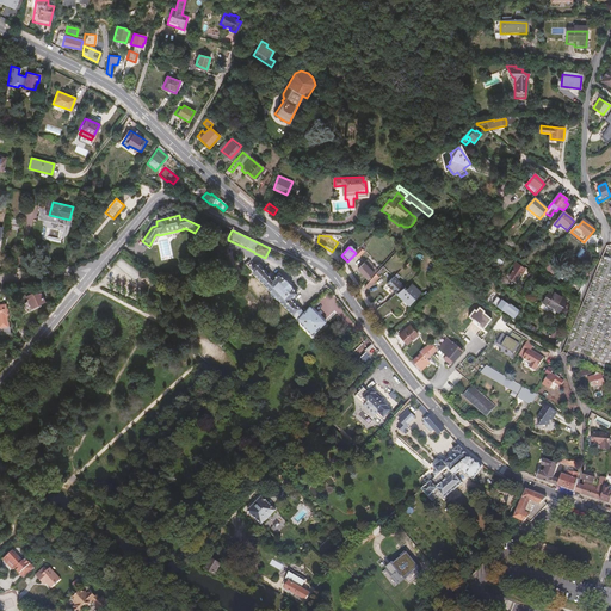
[(582,248),(576,255),(581,258),(587,252),(582,248)]
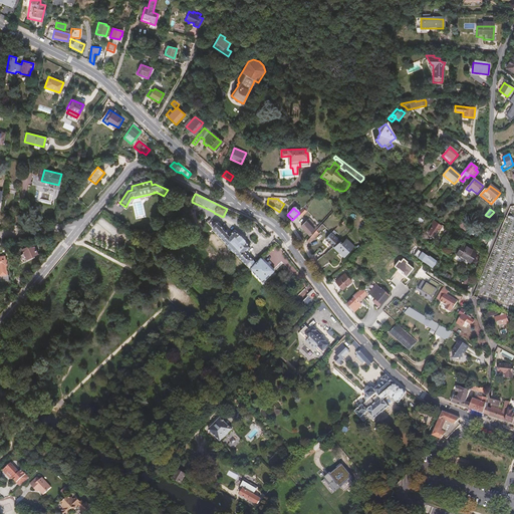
[(300,229),(309,237),(317,229),(307,220),(300,229)]
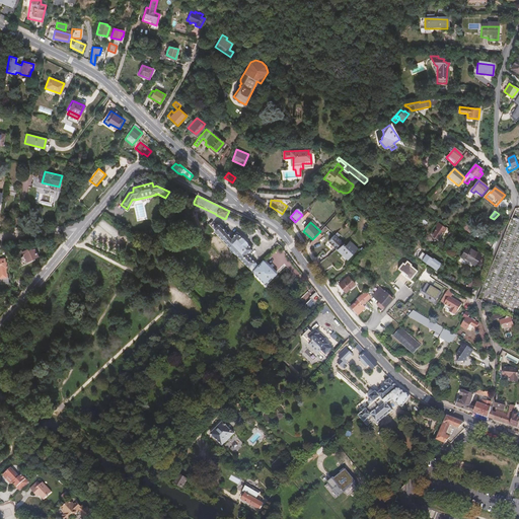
[(439,224),(436,228),(438,228),(432,236),(437,240),(444,230),(440,228),(441,227),(442,226),(439,224)]
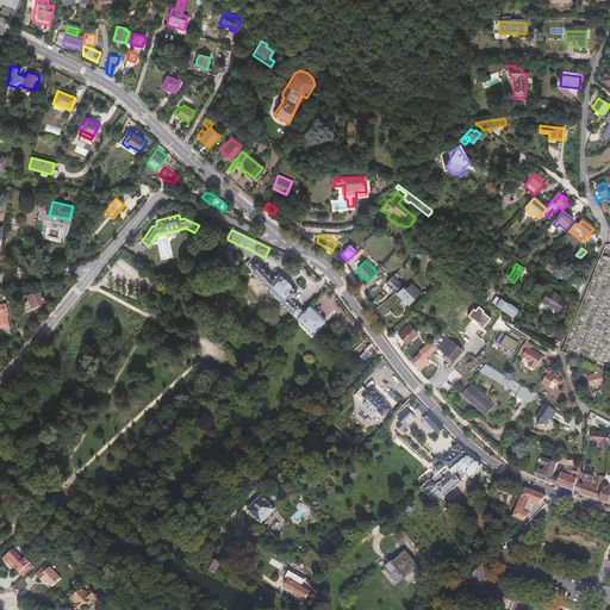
[(277,300),(296,321),(303,313),(290,300),(296,294),(285,281),(284,282),(277,275),(271,281),(257,267),(253,267),(250,269),(250,273),(269,294),(273,300),(274,299),(275,302),(277,300)]
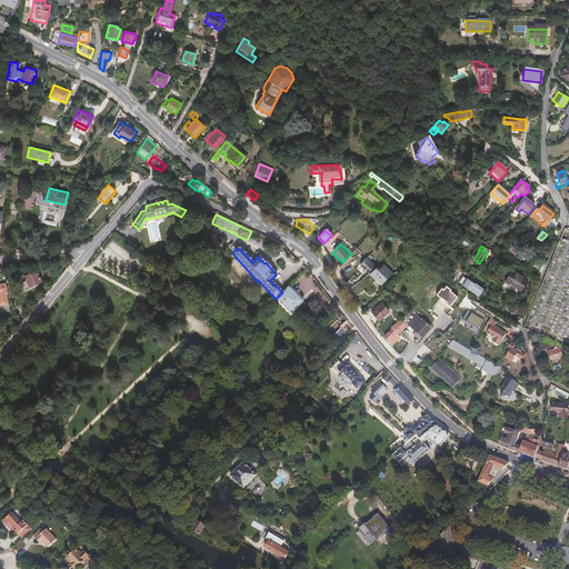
[(349,257),(351,259),(358,252),(356,250),(349,257)]
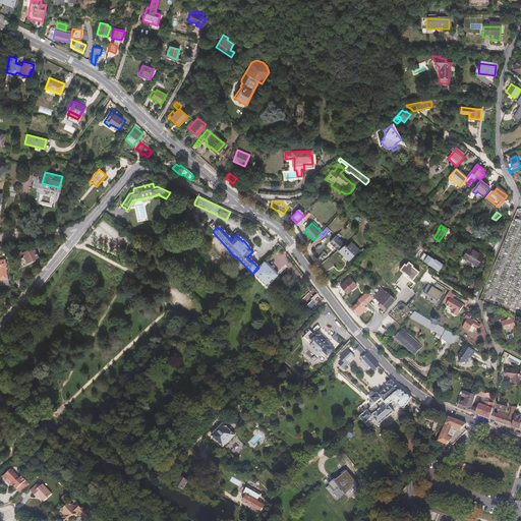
[(310,245),(310,247),(315,246),(323,238),(322,237),(320,235),(310,245)]
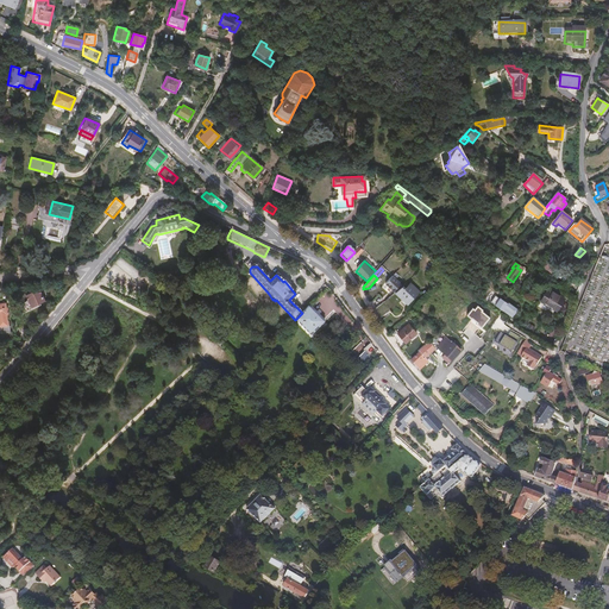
[(391,277),(385,286),(393,293),(395,294),(402,288),(395,281),(399,278),(395,275),(393,277),(391,277)]
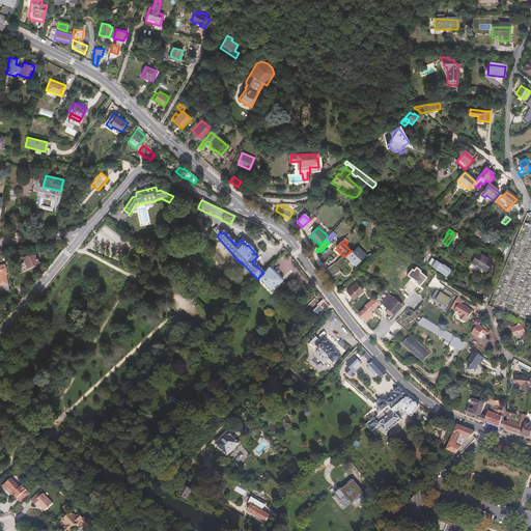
[(336,249),(333,252),(339,257),(342,255),(336,249)]
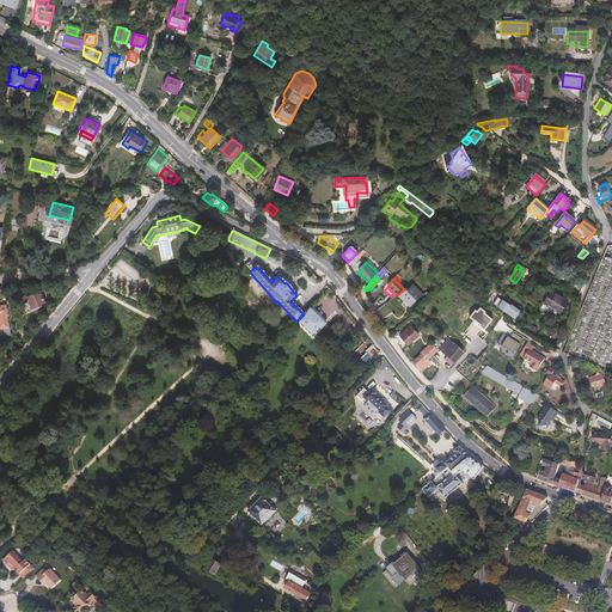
[(404,289),(397,295),(409,307),(421,295),(412,287),(407,292),(404,289)]
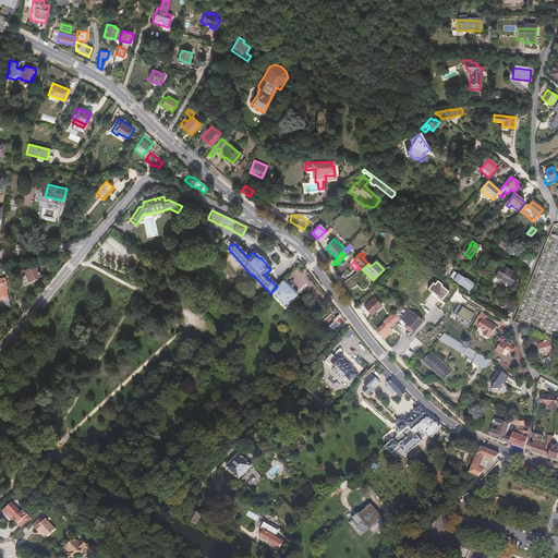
[(34,278),(40,275),(35,264),(23,270),(25,275),(22,276),(21,278),(21,281),(22,282),(25,283),(27,283),(34,280),(34,278)]
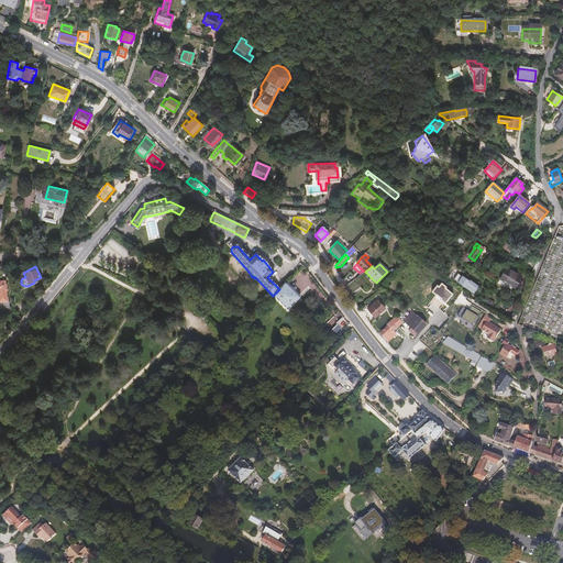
[(515,288),(521,277),(506,268),(499,280),(515,288)]
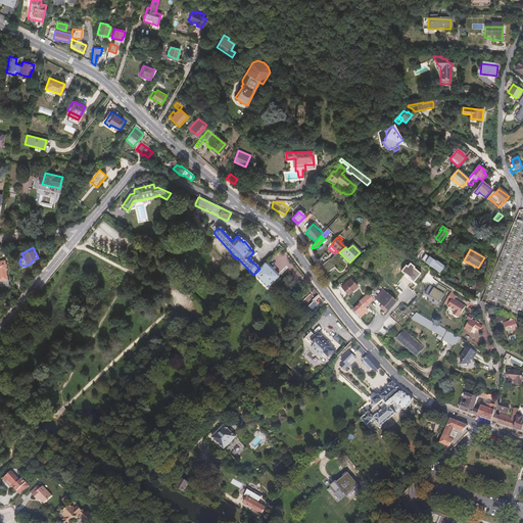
[(258,264),(263,259),(256,252),(252,255),(258,264)]
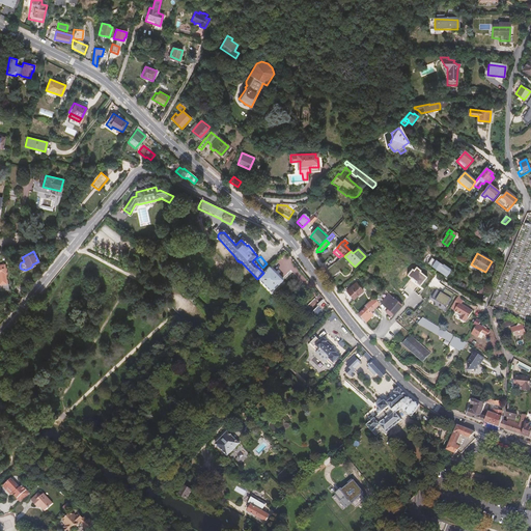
[(430,259),(427,264),(445,278),(450,271),(439,262),(439,263),(435,261),(430,259)]
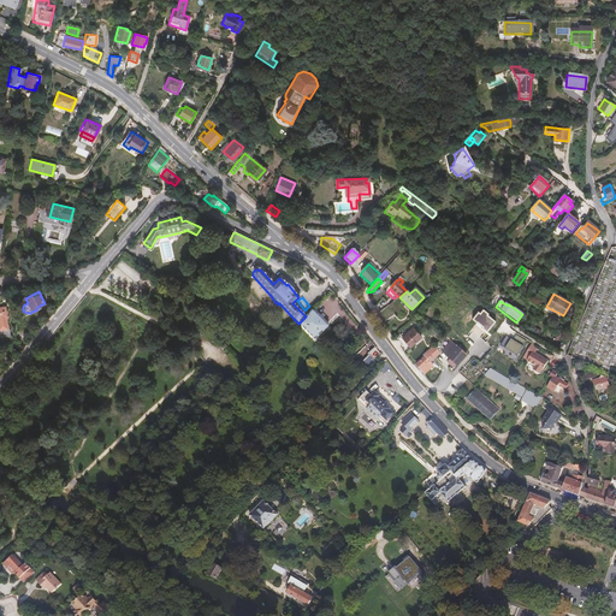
[(386,308),(379,315),(385,323),(394,315),(386,308)]
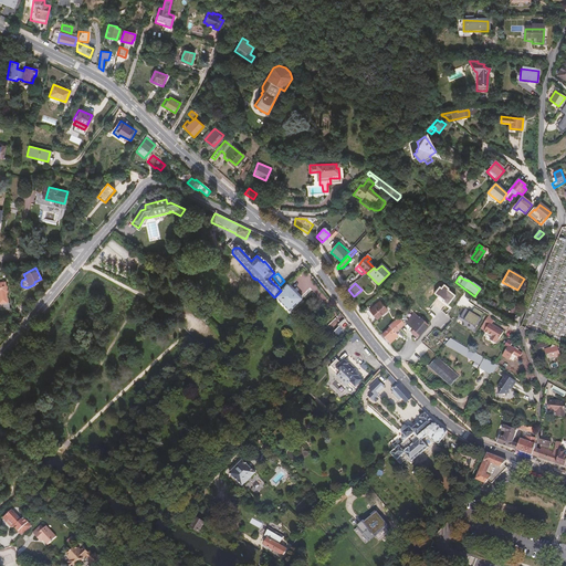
[(301,301),(286,285),(281,291),(274,297),(289,312),(301,301)]
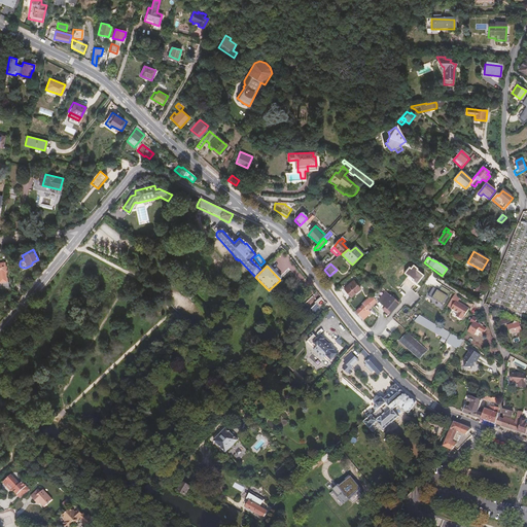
[(342,288),(343,289),(352,281),(351,280),(342,288)]
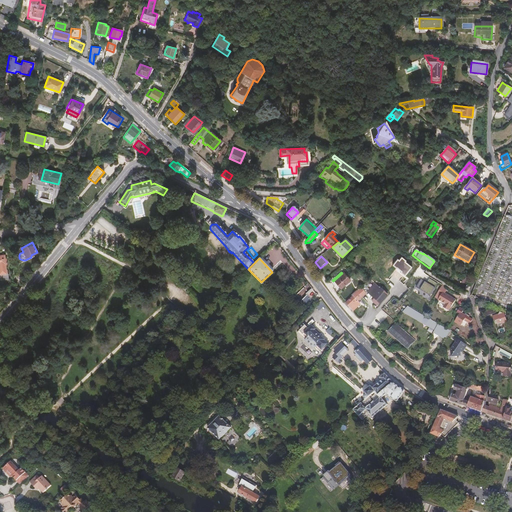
[(340,289),(349,280),(342,273),(333,281),(340,289)]
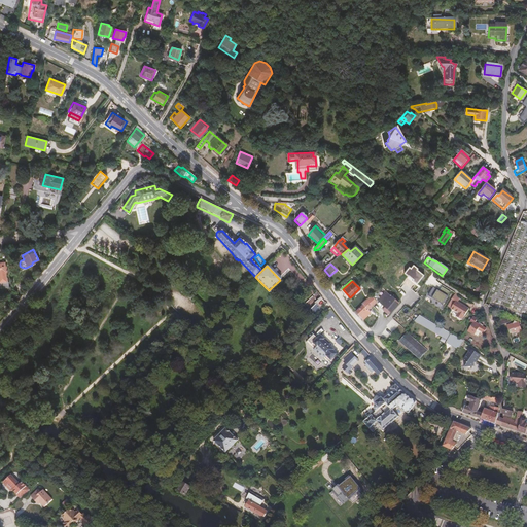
[(391,311),(393,313),(399,305),(395,301),(396,299),(392,294),(391,295),(386,290),(378,301),(382,304),(380,307),(383,310),(386,307),(389,309),(391,311)]
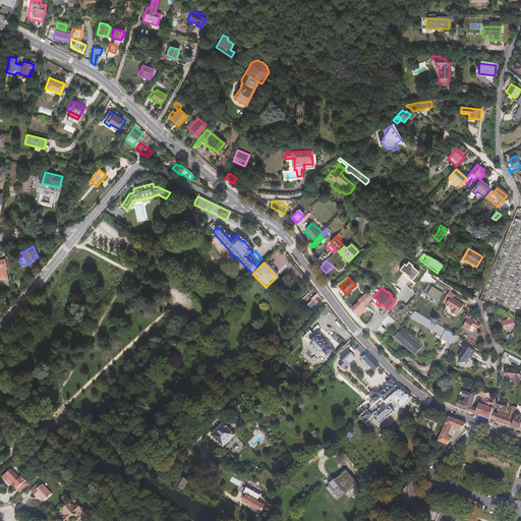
[(454,297),(449,293),(443,304),(447,306),(446,307),(449,309),(450,308),(454,310),(453,311),(452,314),(457,319),(459,315),(460,315),(464,307),(453,300),(454,297)]
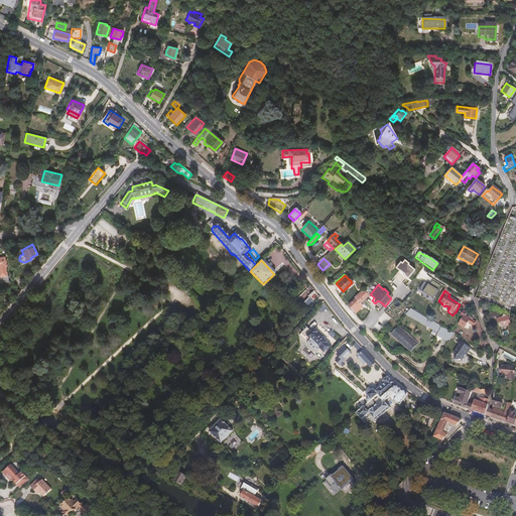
[(367,295),(364,291),(355,298),(356,299),(360,304),(368,296),(367,295)]
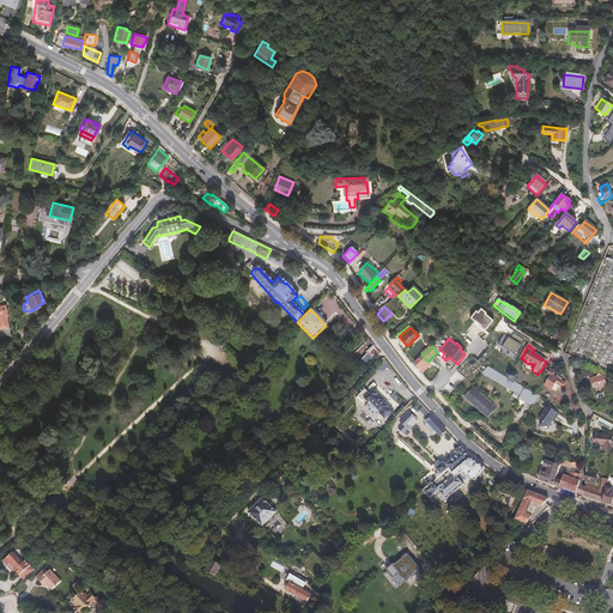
[(362,368),(365,371),(381,356),(374,347),(366,354),(368,357),(360,363),(360,365),(362,368)]
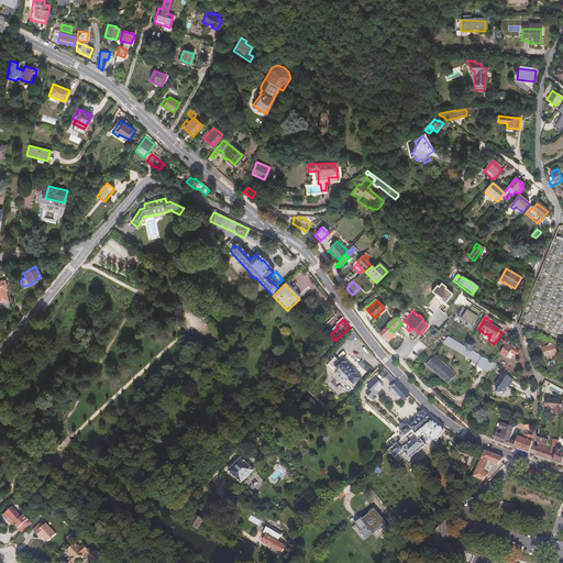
[(393,332),(388,327),(381,334),(388,342),(395,335),(393,332)]
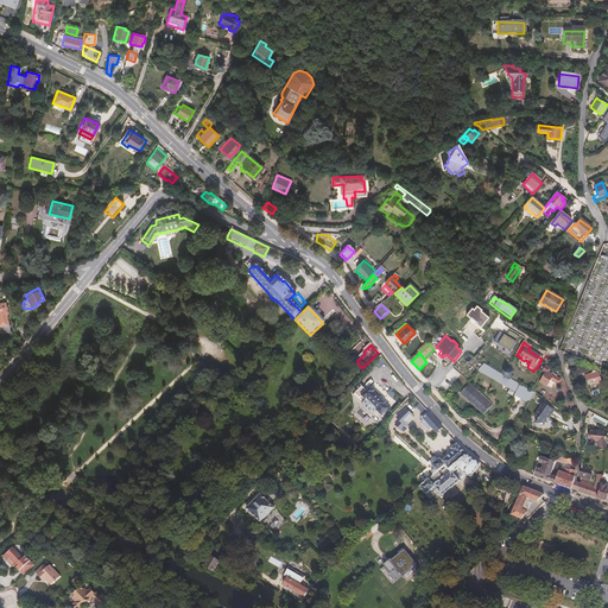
[(479,373),(510,391),(515,384),(504,377),(485,366),(481,369),(479,373)]
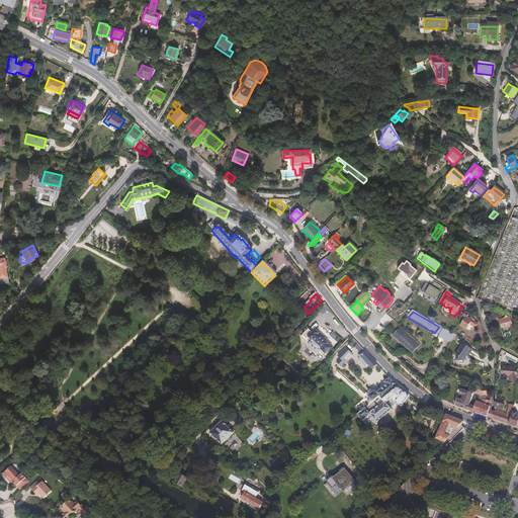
[(464,313),(461,318),(464,320),(460,327),(466,330),(469,325),(476,328),(478,324),(473,322),(469,320),(466,318),(468,315),(464,313)]
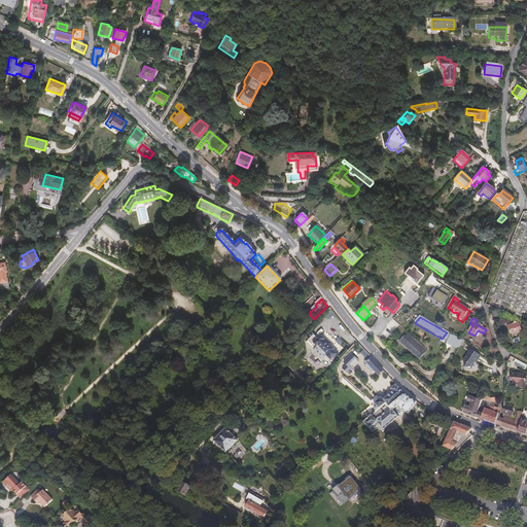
[(515,322),(513,324),(512,326),(508,326),(506,326),(507,331),(512,330),(513,334),(516,334),(516,335),(521,332),(518,323),(516,323),(515,322)]
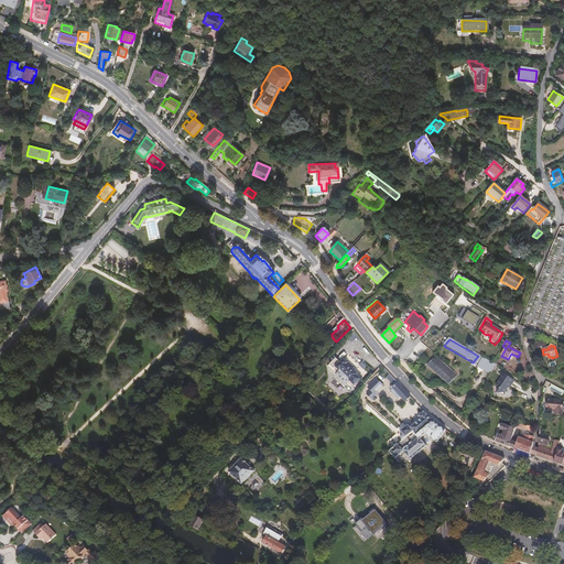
[(407,356),(403,359),(415,371),(419,368),(407,356)]
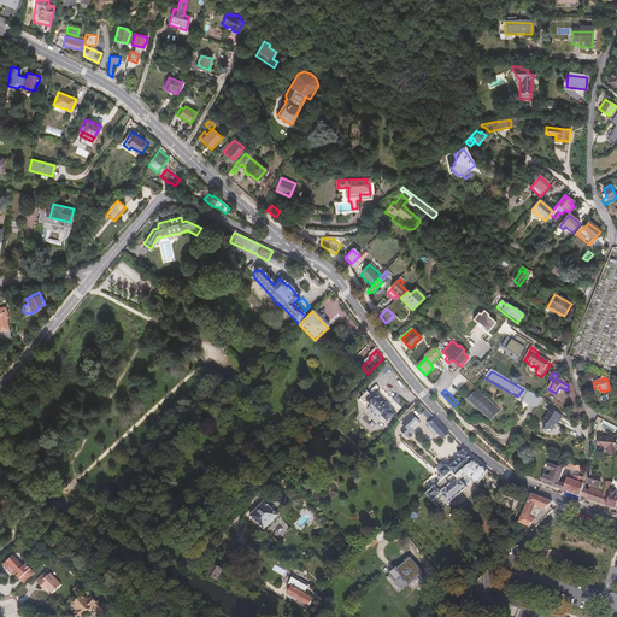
[(523,389),(517,397),(523,400),(528,393),(523,389)]
